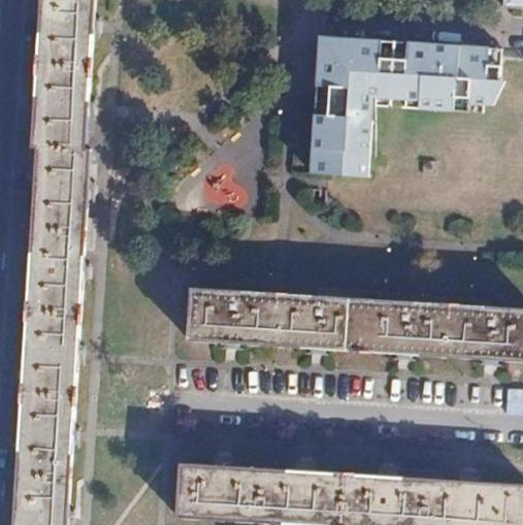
[(38,0),(30,144),(35,144),(10,524),(63,524),(67,474),(72,390),(77,304),(83,231),(87,164),(88,149),(83,148),(86,96),(91,15),(91,0),(38,0)]
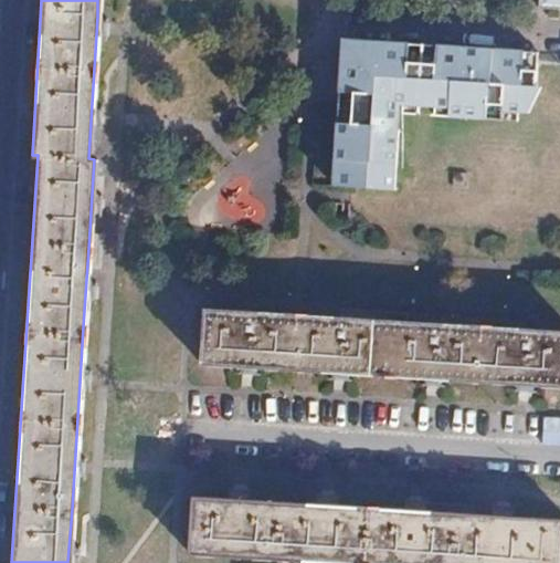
[(335,103),(328,103),(334,138),(346,139),(352,44),(340,72),(336,80),(335,103)]
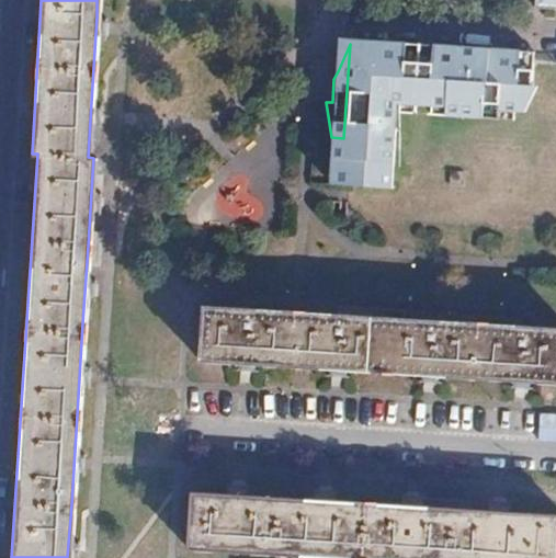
[(537,59),(350,44),(343,138),(331,137),(328,185),(393,190),(399,103),(519,112),(530,112),(531,87),(535,87),(537,59)]
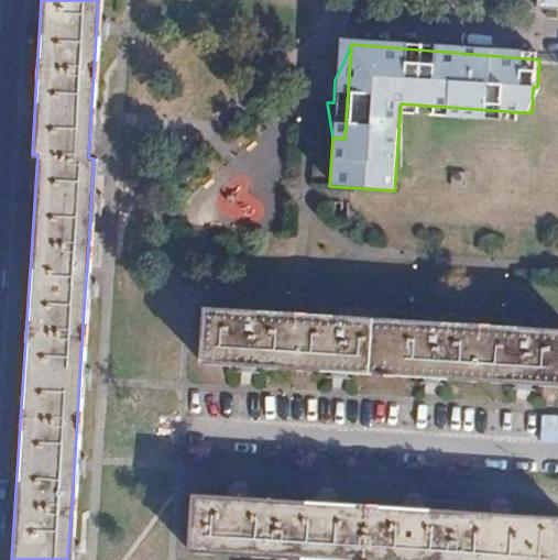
[(557,329),(203,305),(199,360),(557,383),(557,329)]
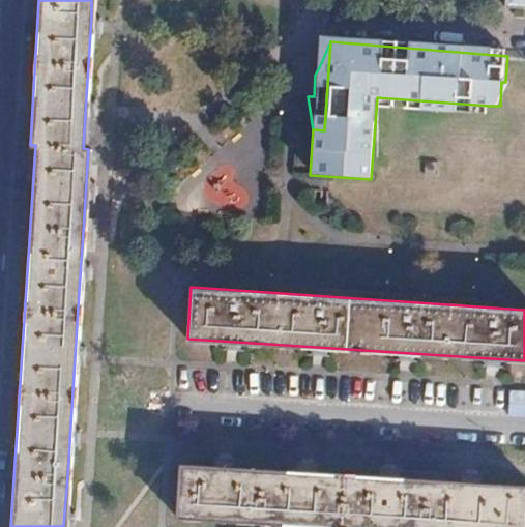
[(524,526),(524,485),(179,464),(176,517),(340,526),(524,526)]
